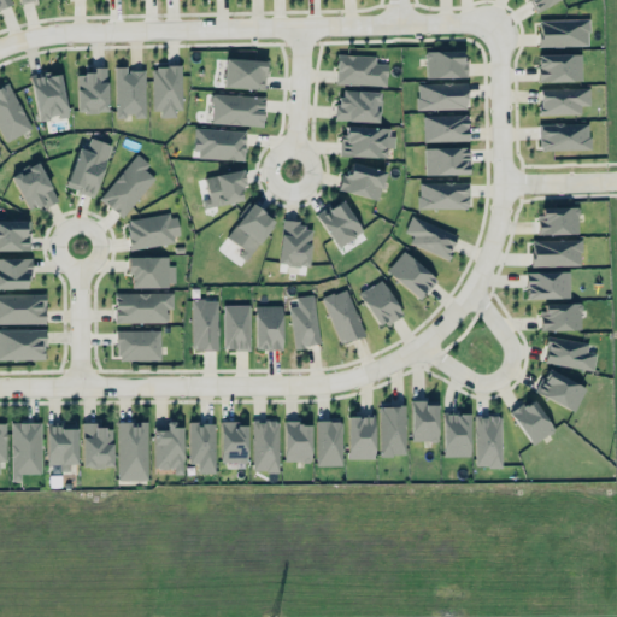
[(529,0),(535,11),(557,0),(529,0)]
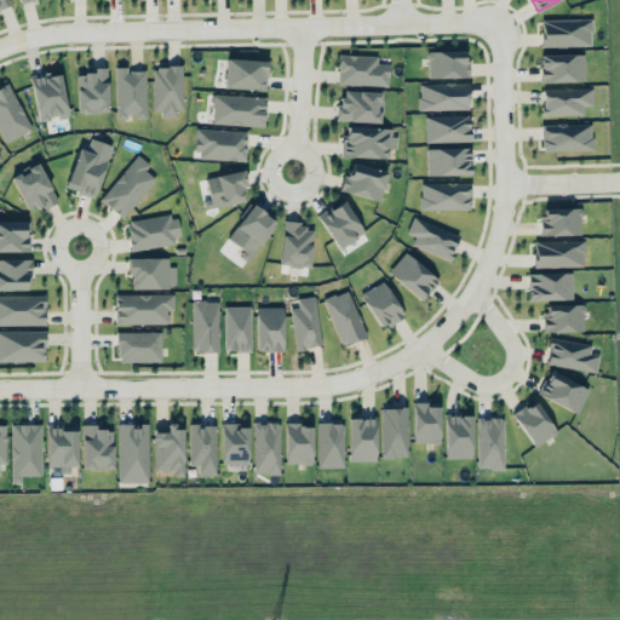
[(541,46),(591,45),(591,18),(541,19),(541,46)]
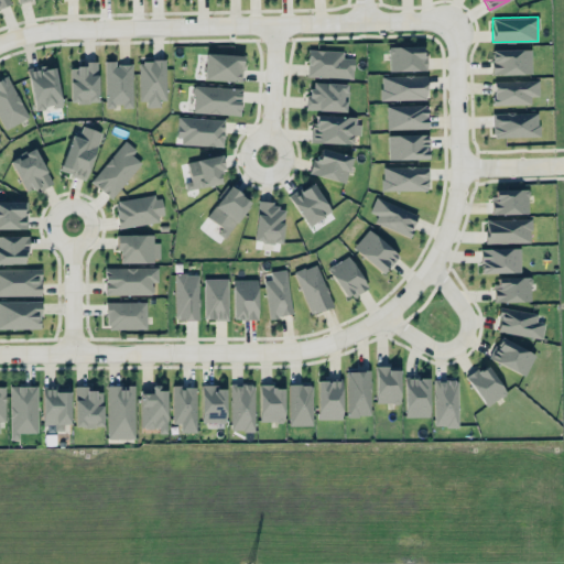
[(389,71),(425,69),(424,45),(389,46),(389,71)]
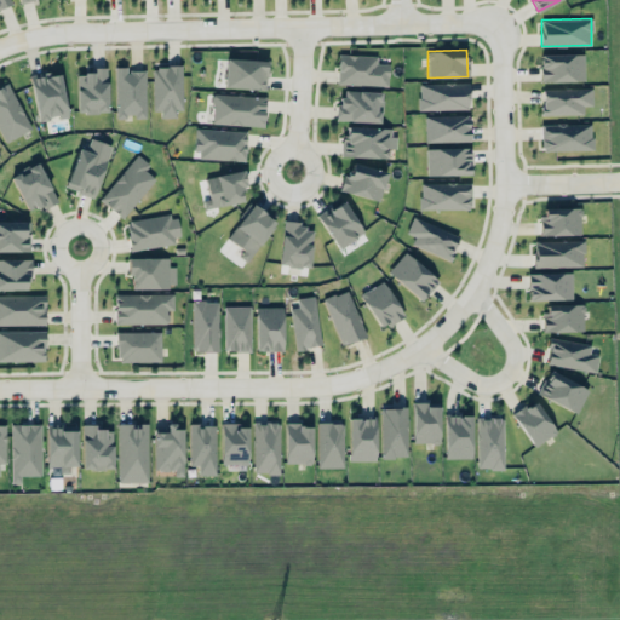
[(584,53),(539,55),(540,81),(584,80),(584,53)]
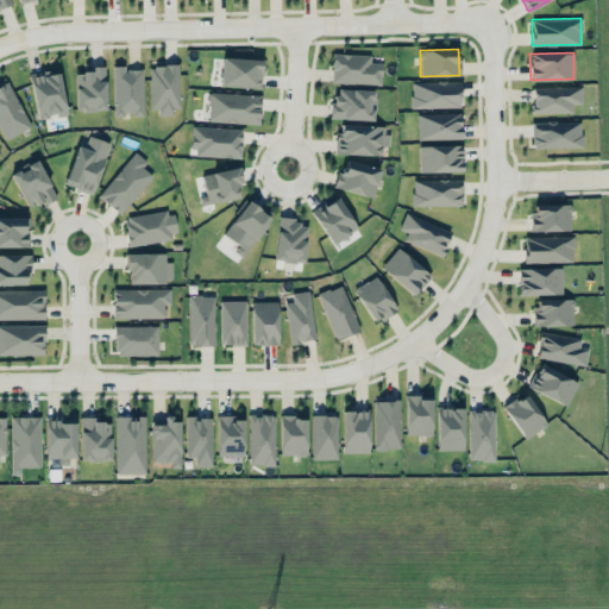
[(331,82),(381,85),(382,62),(370,62),(370,55),(332,54),(331,82)]
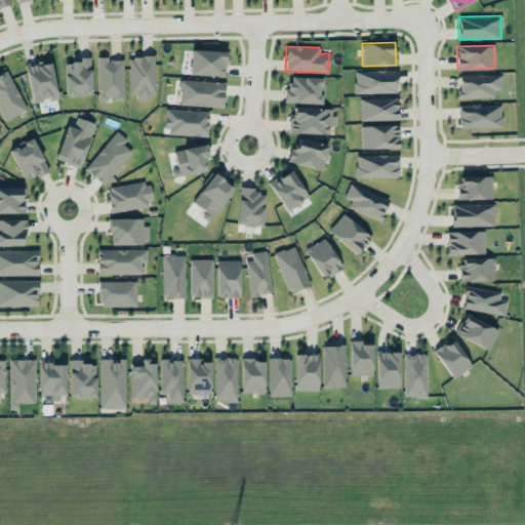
[(226,51),(191,49),(190,74),(225,76),(226,51)]
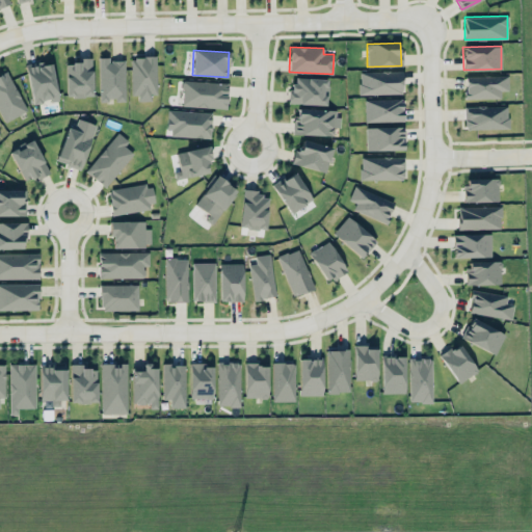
[(131,98),(155,99),(156,57),(132,56),(131,98)]
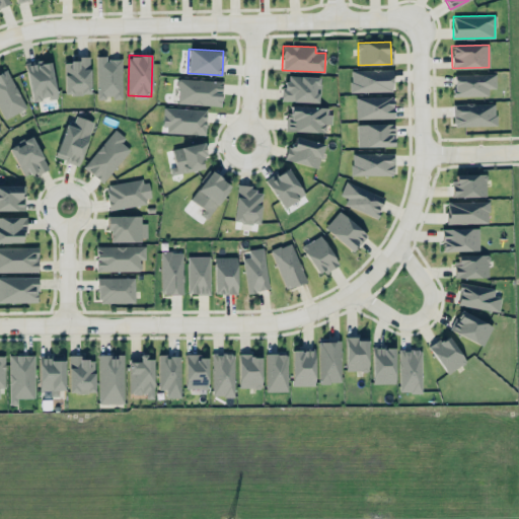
[(65,94),(90,93),(89,56),(76,57),(77,61),(64,61),(65,94)]
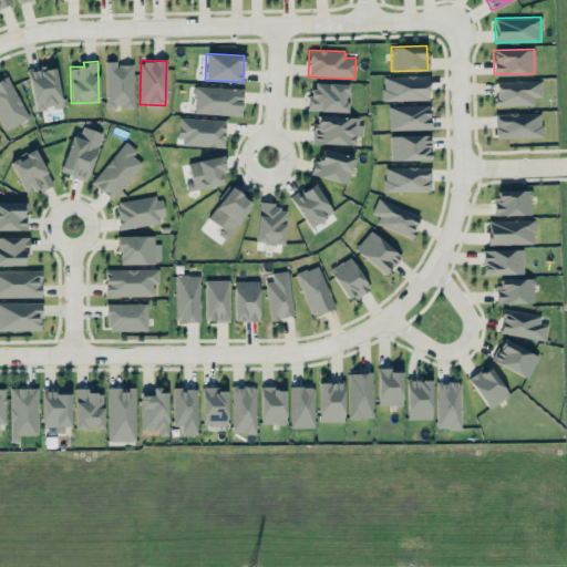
[(105,109),(116,109),(116,107),(133,106),(133,64),(115,64),(115,61),(105,61),(105,109)]
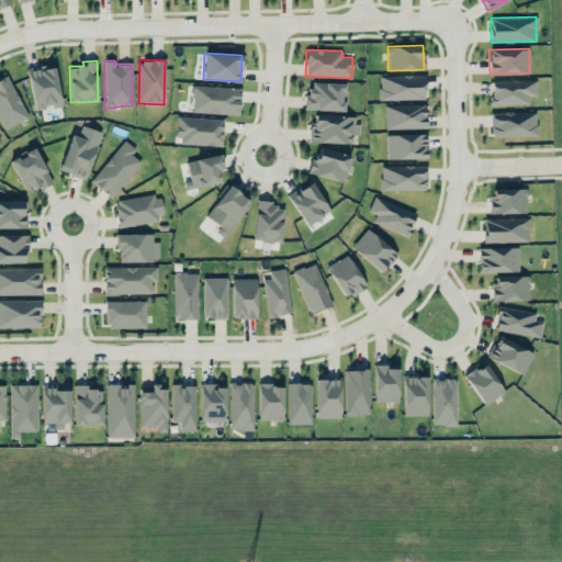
[(27,68),(33,109),(60,105),(55,65),(27,68)]
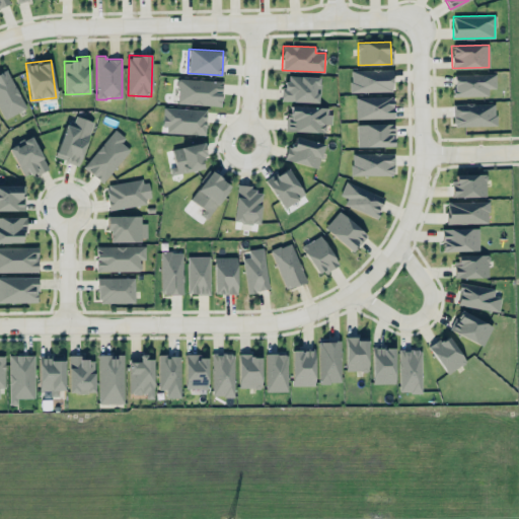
[(25,108),(8,69),(0,72),(0,113),(2,119),(25,108)]
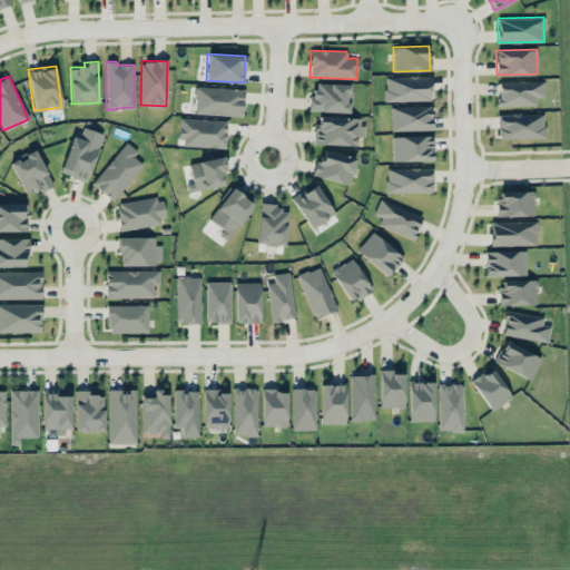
[(384,100),(430,101),(431,77),(385,76),(384,100)]
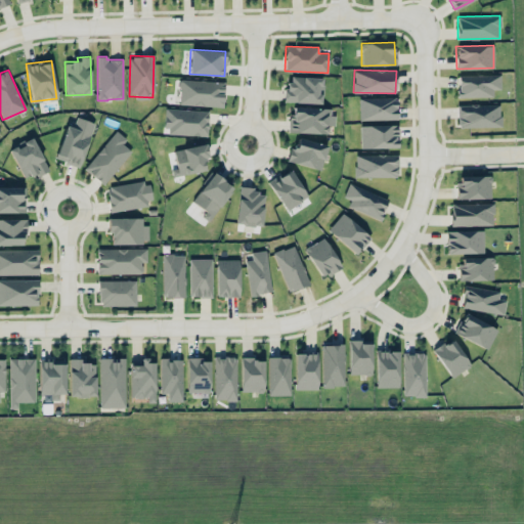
[(500,74),(457,75),(459,97),(493,96),(493,89),(500,89),(500,74)]
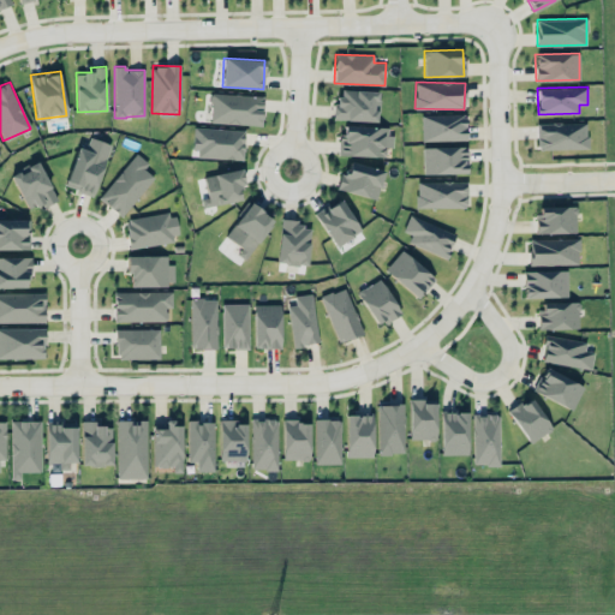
[(335,119),(377,121),(378,90),(336,89),(335,119)]
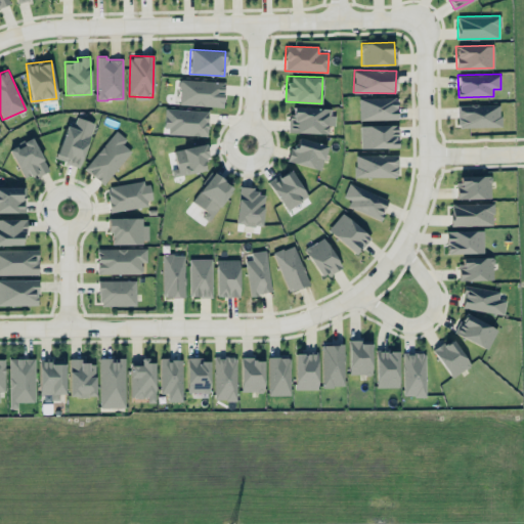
[(224,81),(179,80),(179,104),(223,106),(224,81)]
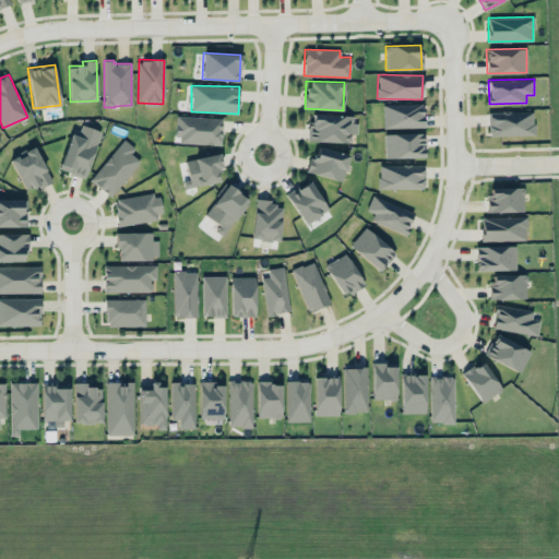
[(424,127),(424,104),(383,104),(383,128),(424,127)]
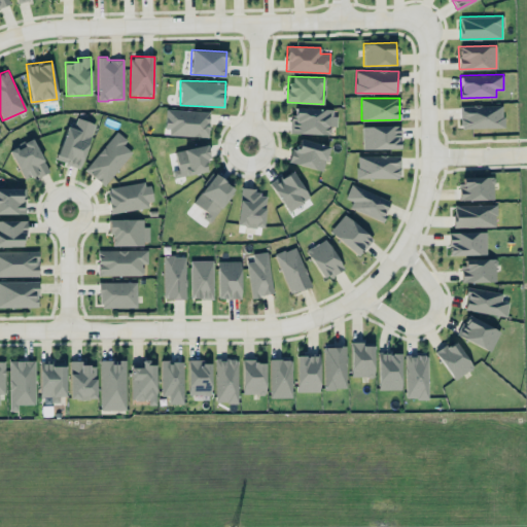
[(502,105),(460,106),(460,128),(503,127),(502,105)]
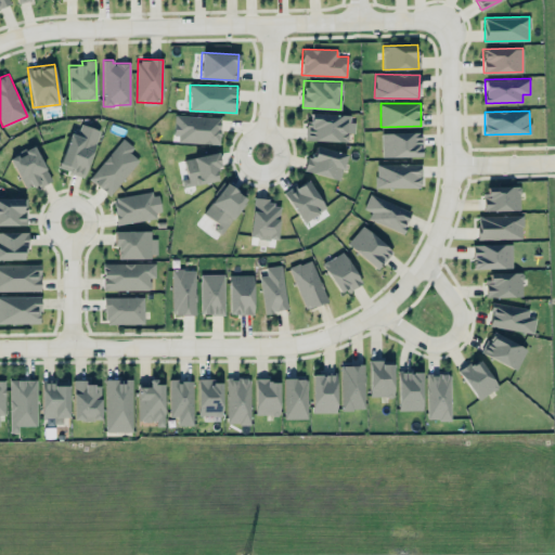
[(348,114),(308,113),(307,140),(347,141),(348,114)]
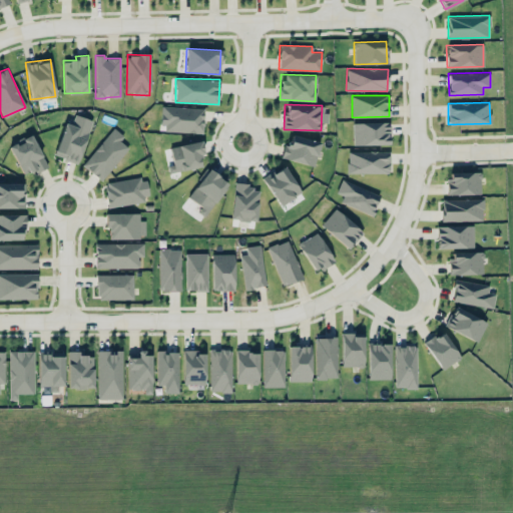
[(202,132),(203,107),(162,106),(161,131),(202,132)]
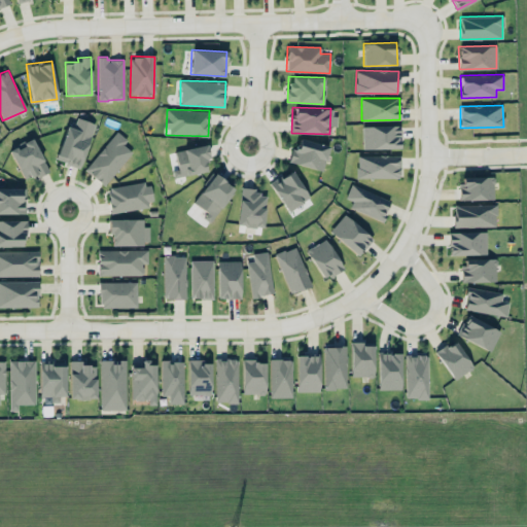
[(80,168),(95,124),(76,117),(73,129),(66,126),(56,160),(80,168)]
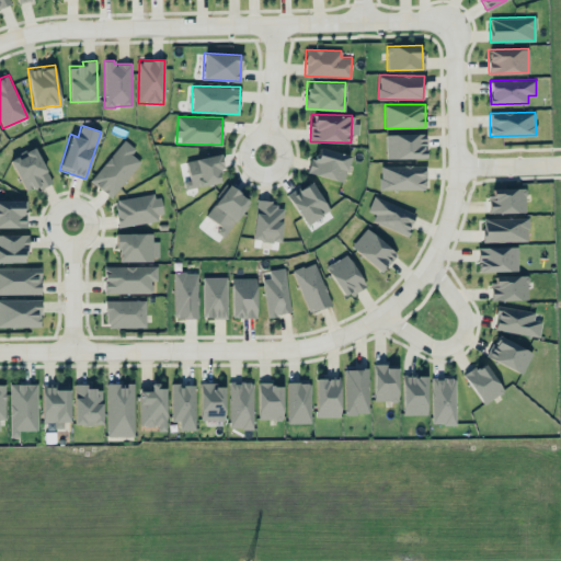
[(387,159),(426,158),(426,134),(386,134),(387,159)]
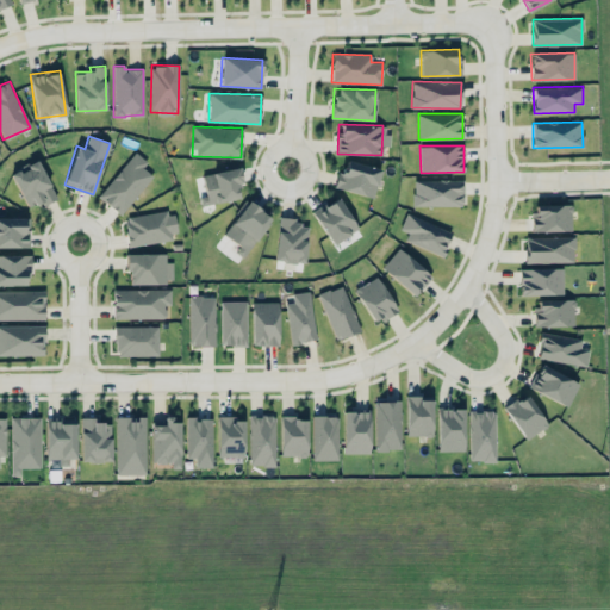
[(147,161),(134,151),(99,198),(123,215),(151,175),(142,168),(147,161)]
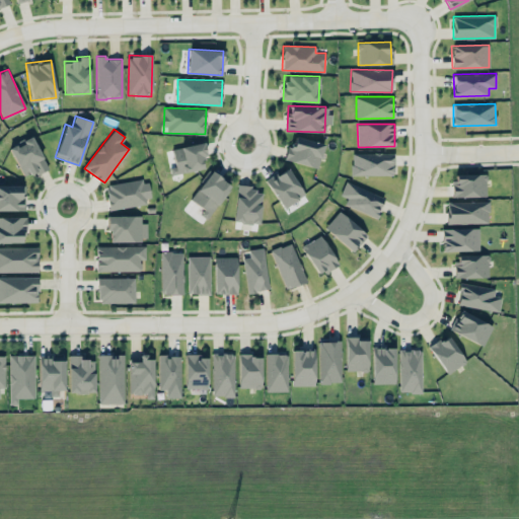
[(23,176),(33,171),(35,174),(48,168),(30,135),(8,147),(23,176)]
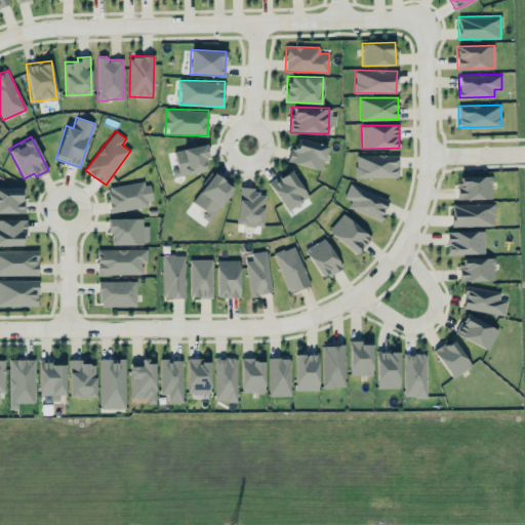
[(296,147),(290,147),(288,163),(323,169),(327,144),(298,138),(296,147)]
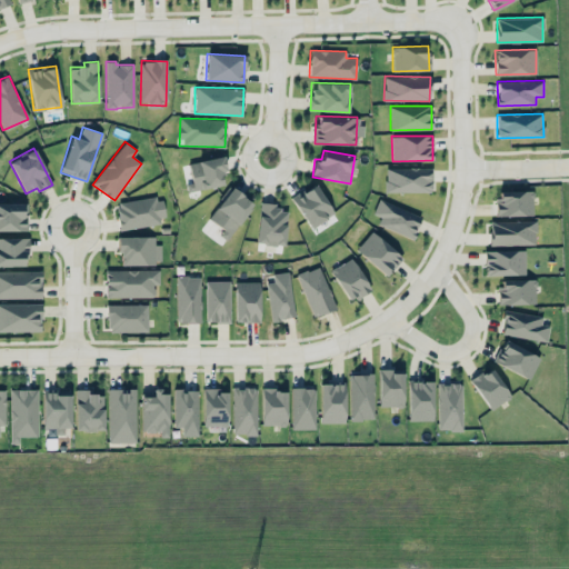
[(186,183),(187,191),(226,185),(221,157),(188,162),(191,182),(186,183)]
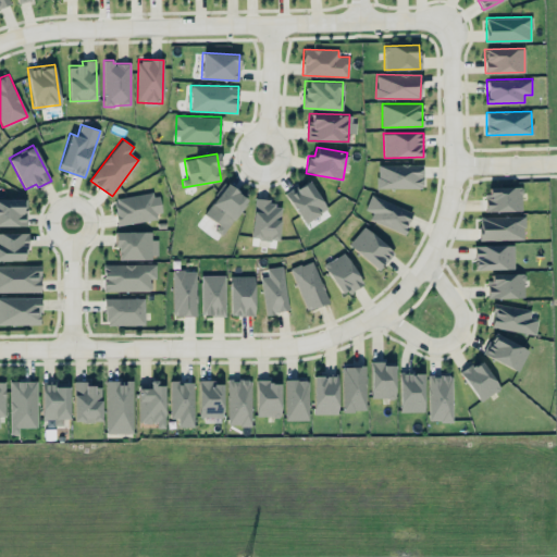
[(378,163),(376,187),(422,188),(423,164),(378,163)]
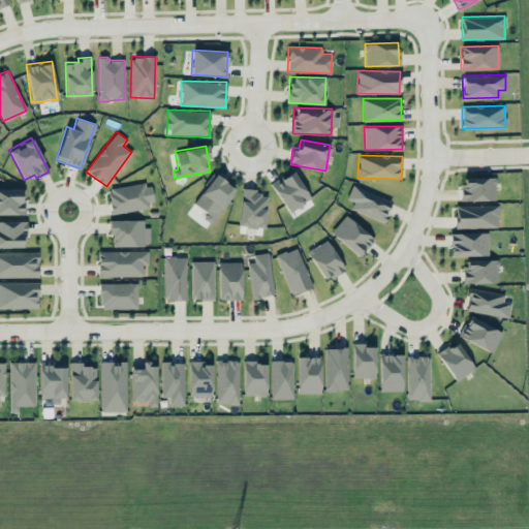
[(310,199),(294,170),(272,183),(287,212),(310,199)]
